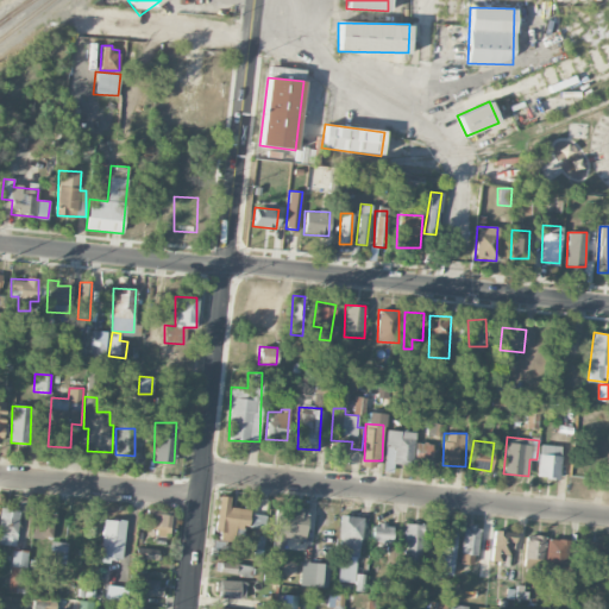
[(350,452),(351,443),(331,443),(331,452),(350,452)]
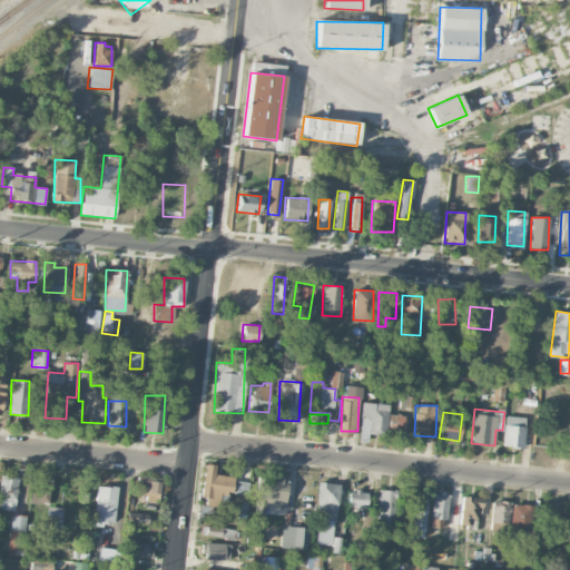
[(405,415),(390,414),(389,435),(404,436),(405,415)]
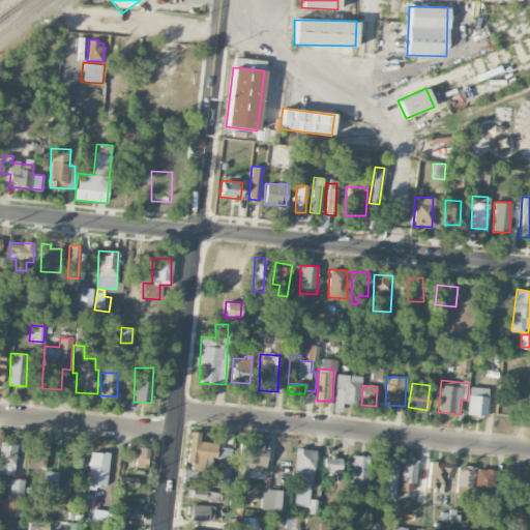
[(487,416),(489,388),(470,387),(468,415),(487,416)]
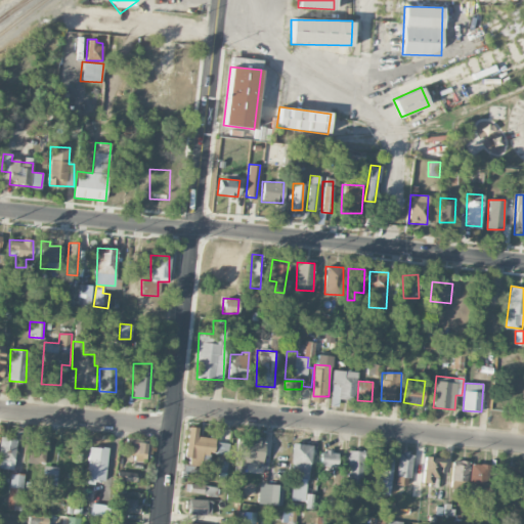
[(214,438),(197,436),(198,427),(187,426),(183,462),(203,464),(204,453),(213,453),(214,438)]
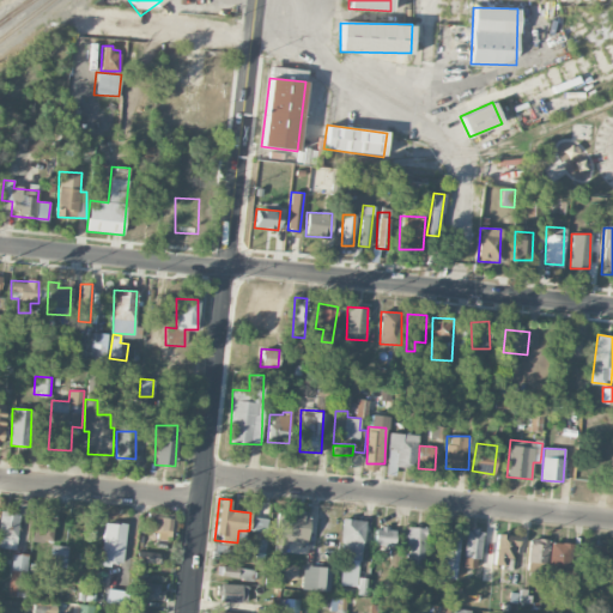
[(0,547),(17,550),(18,513),(0,511),(0,547)]
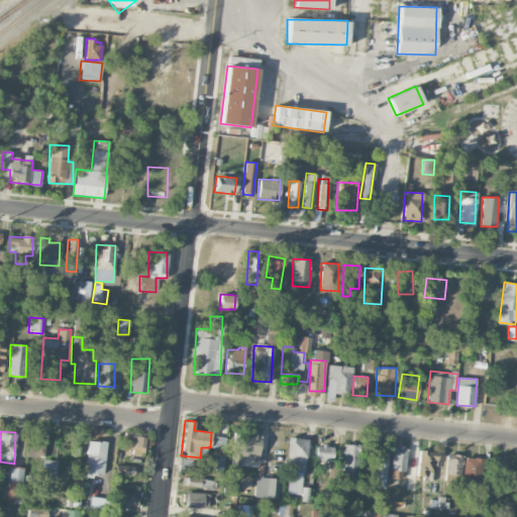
[(232,466),(239,466),(240,456),(259,456),(260,434),(233,433),(232,466)]
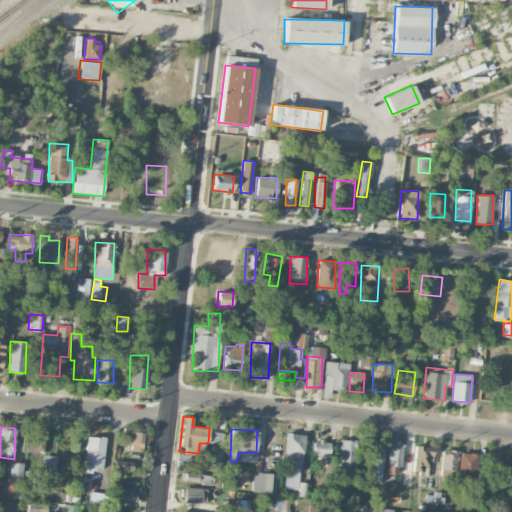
[(130,445),(130,450),(145,450),(146,432),(122,431),(121,445),(130,445)]
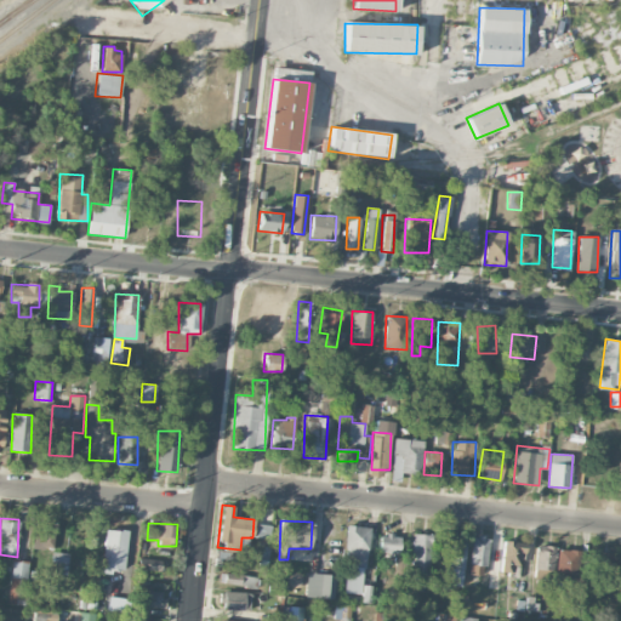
[(33,547),(52,550),(55,527),(35,524),(33,547)]
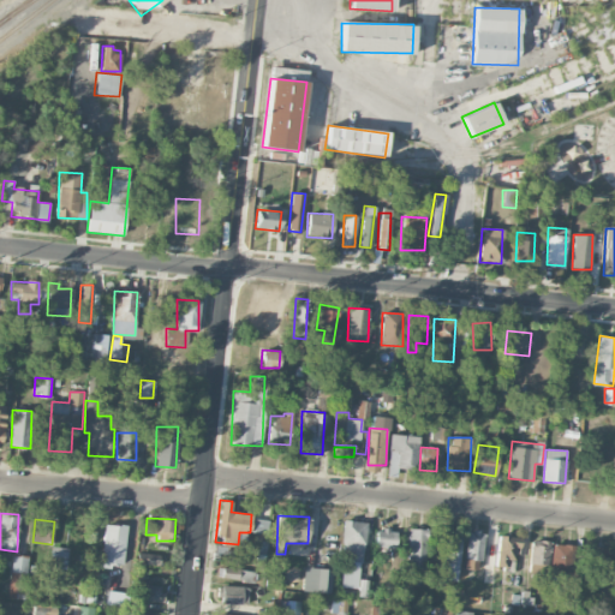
[(338,586),(358,589),(366,523),(346,520),(338,586)]
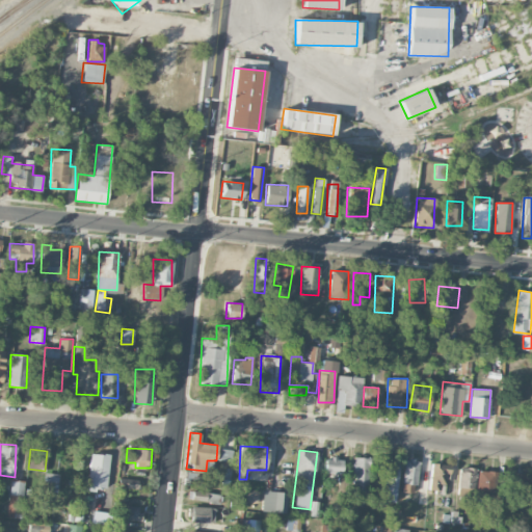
[(232,460),(232,451),(219,451),(219,460),(232,460)]
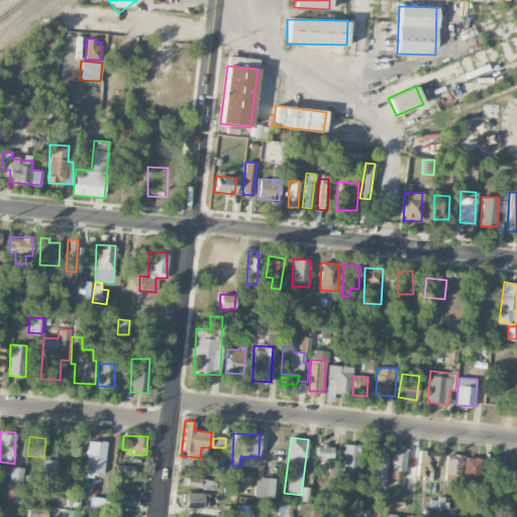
[(86,476),(104,477),(105,441),(87,441),(86,476)]
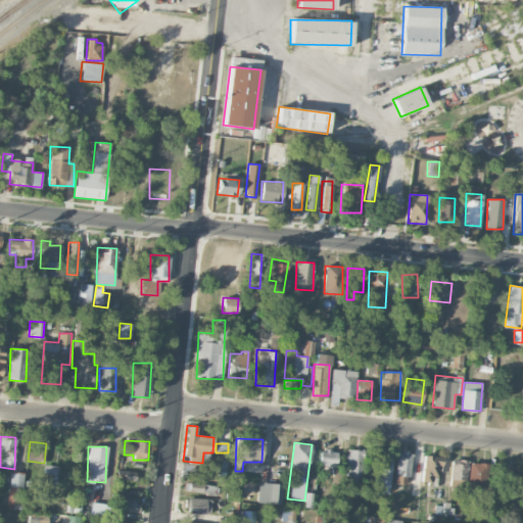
[(361,488),(363,450),(347,449),(346,487),(361,488)]
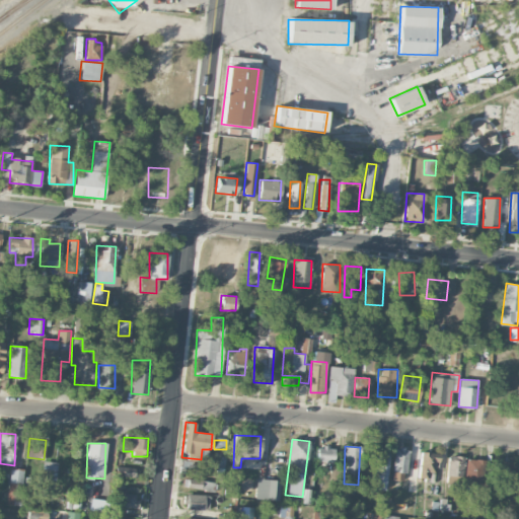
[(317,447),(316,462),(335,462),(335,447),(317,447)]
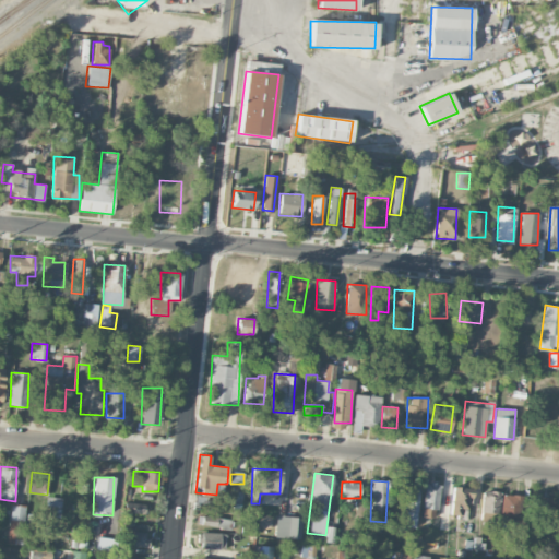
[(421,518),(437,519),(440,484),(425,483),(421,518)]
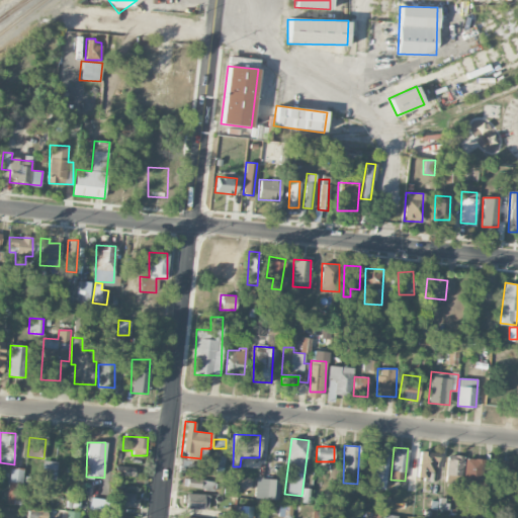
[(431,479),(435,452),(420,451),(417,477),(431,479)]
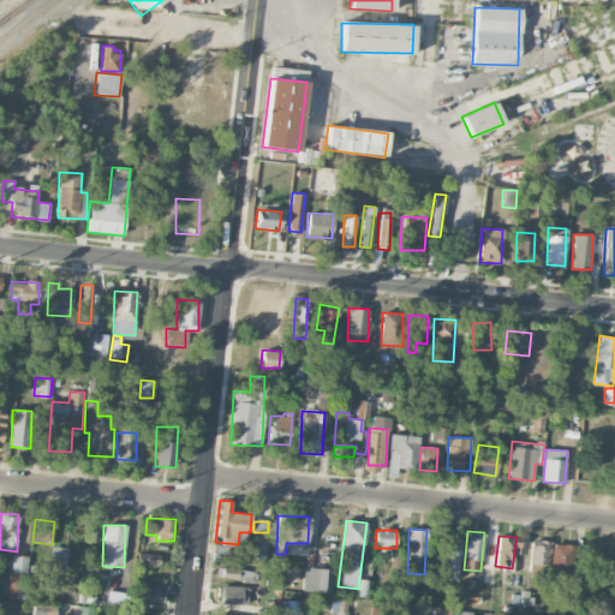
[(459,580),(460,537),(448,537),(446,580),(459,580)]
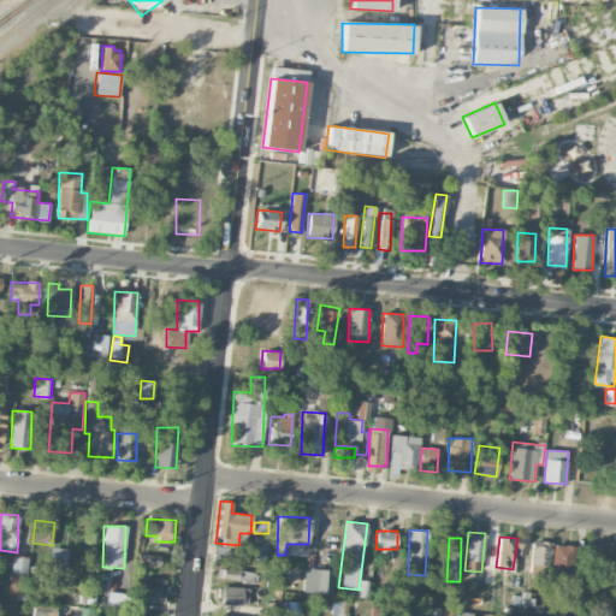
[(550,542),(531,542),(531,566),(549,567),(550,542)]
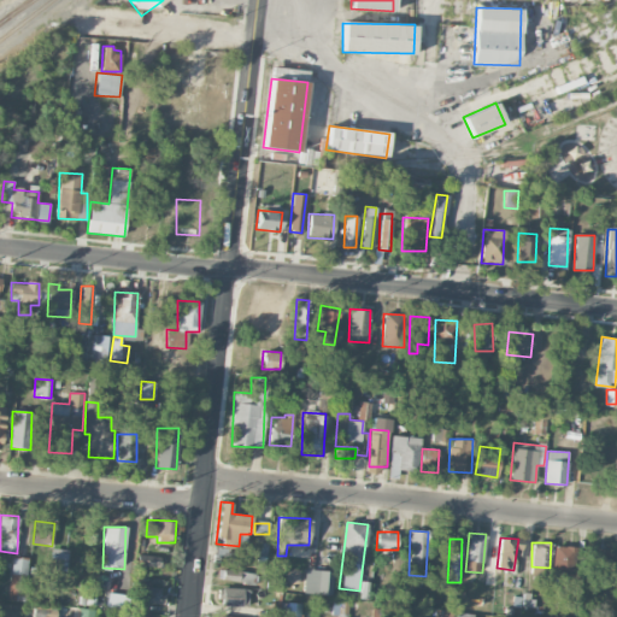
[(575,576),(576,547),(553,546),(552,575),(575,576)]
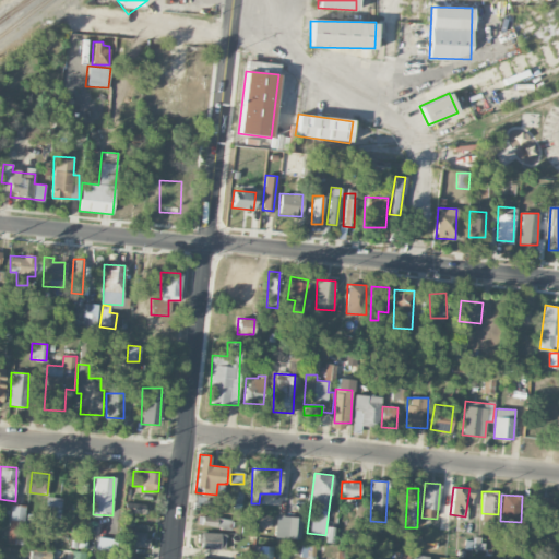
[(61,498),(46,497),(46,516),(61,516),(61,498)]
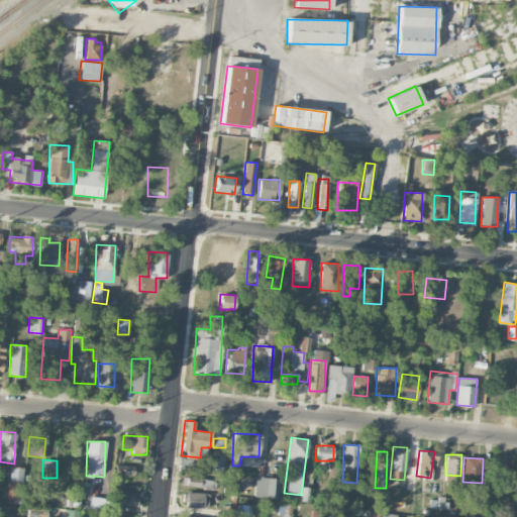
[(511,462),(493,460),(491,484),(509,486),(511,462)]
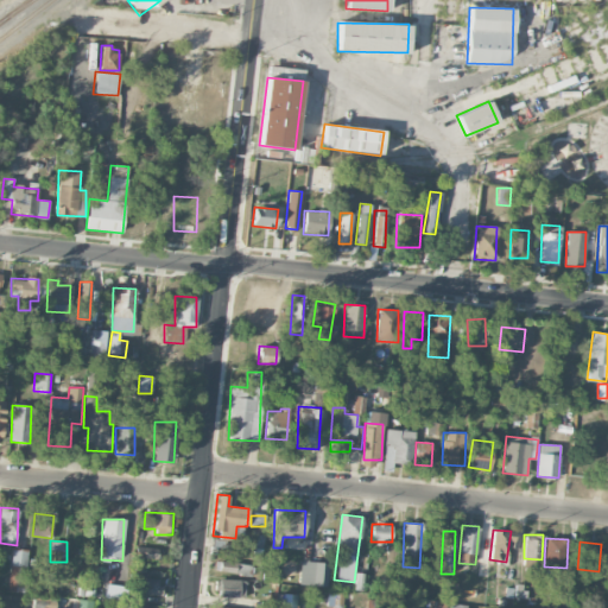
[(27,550),(11,550),(10,591),(25,591),(27,550)]
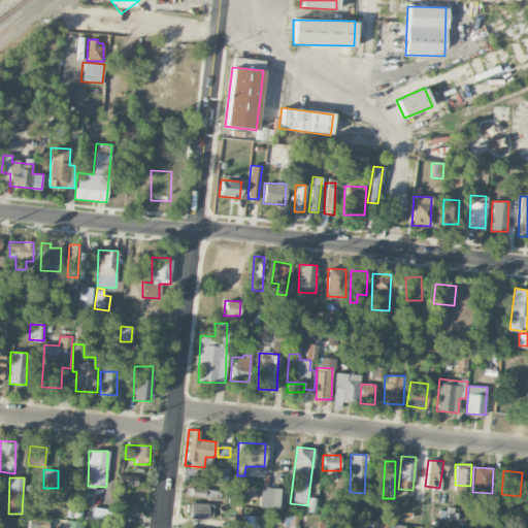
[(285,489),(260,488),(259,508),(284,508),(285,489)]
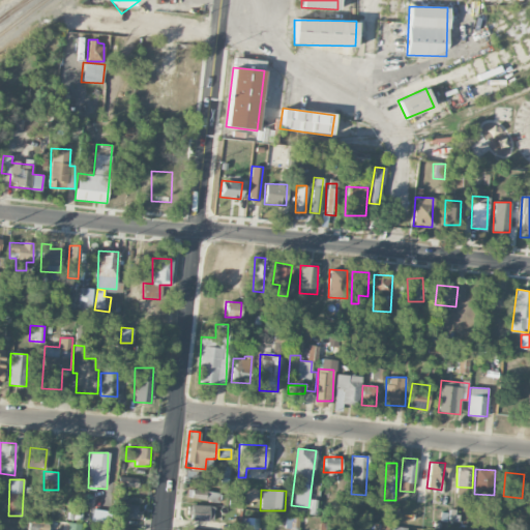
[(218,501),(218,491),(192,491),(192,500),(218,501)]
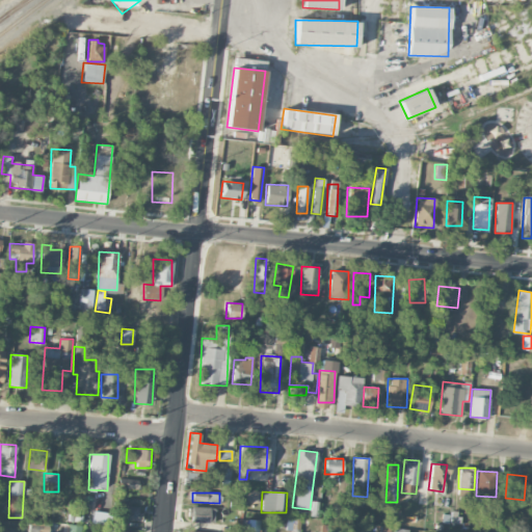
[(214,508),(191,507),(190,523),(214,524),(214,508)]
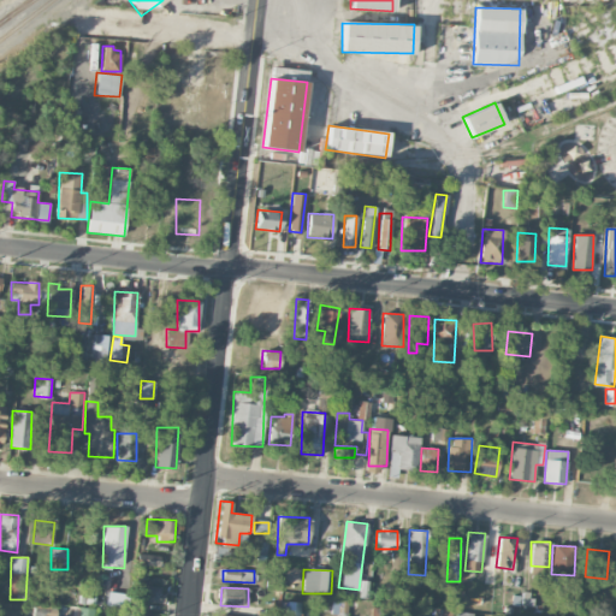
[(112,608),(125,610),(128,597),(114,596),(112,608)]
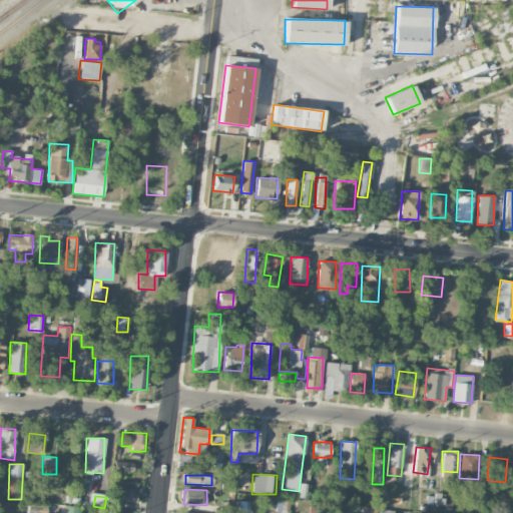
[(46,512),(47,505),(28,504),(27,512),(46,512)]
